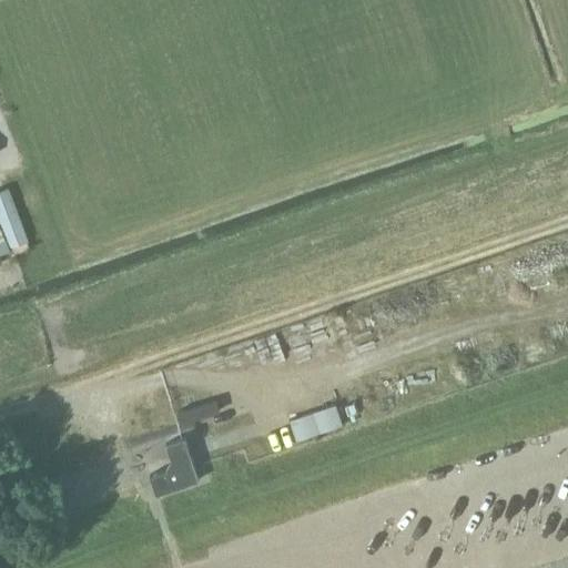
[(0,222),(1,226),(9,247),(28,241),(8,189),(0,191),(0,222)]
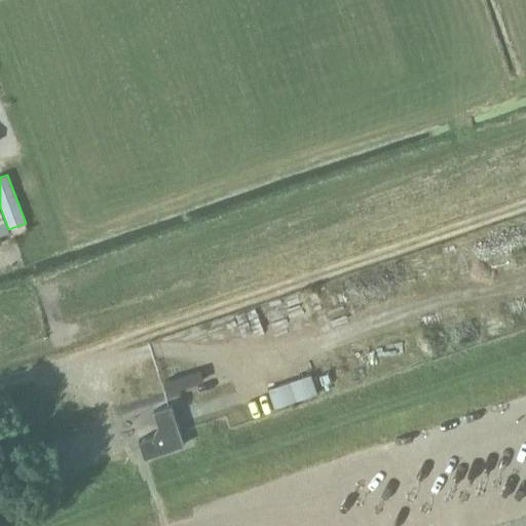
[(1,210),(0,210),(0,232),(8,229),(1,210)]
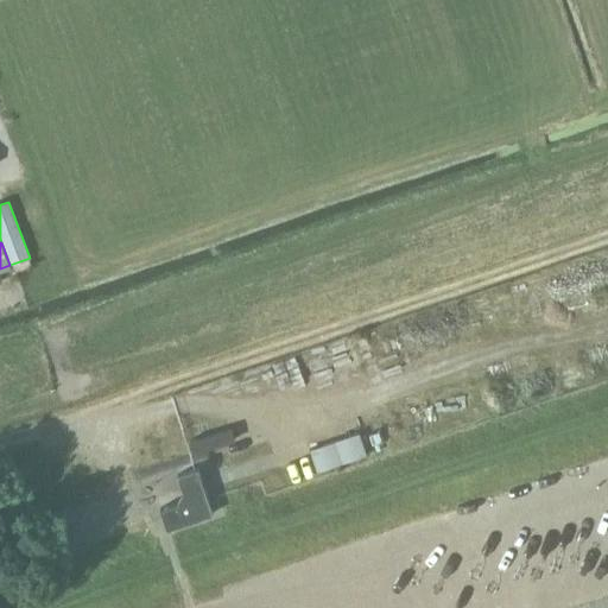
[(263,378),(335,362),(331,343),(309,348),(308,347),(258,358),(263,378)]
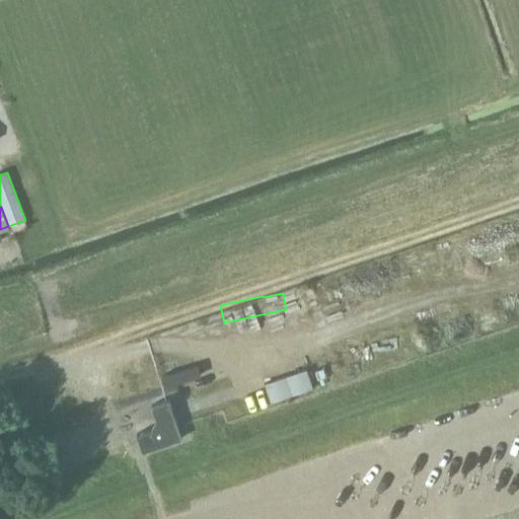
[(156,359),(162,380),(197,370),(191,349),(156,359)]
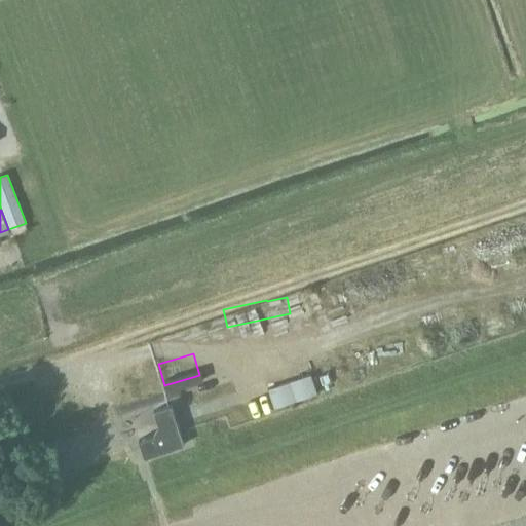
[(310,374),(267,388),(273,407),(316,392),(310,374)]
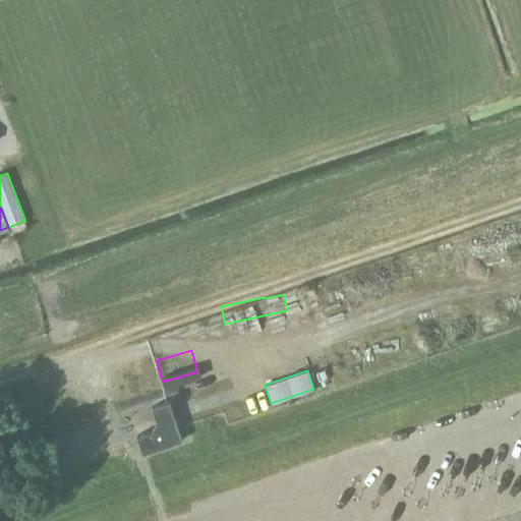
[(126,398),(126,409),(147,409),(147,398),(126,398)]
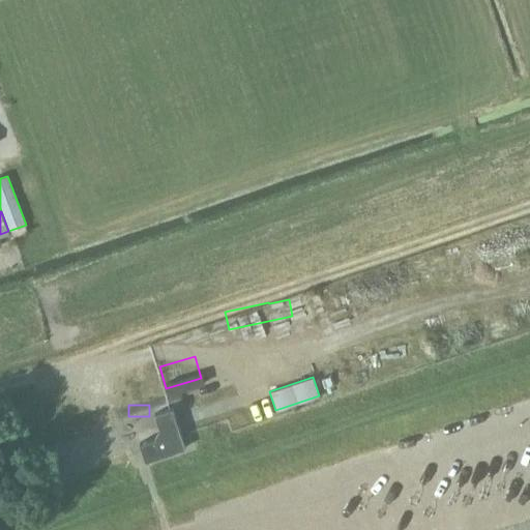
[(184,447),(180,434),(172,408),(169,408),(154,413),(162,436),(159,437),(139,443),(145,461),(184,447)]
